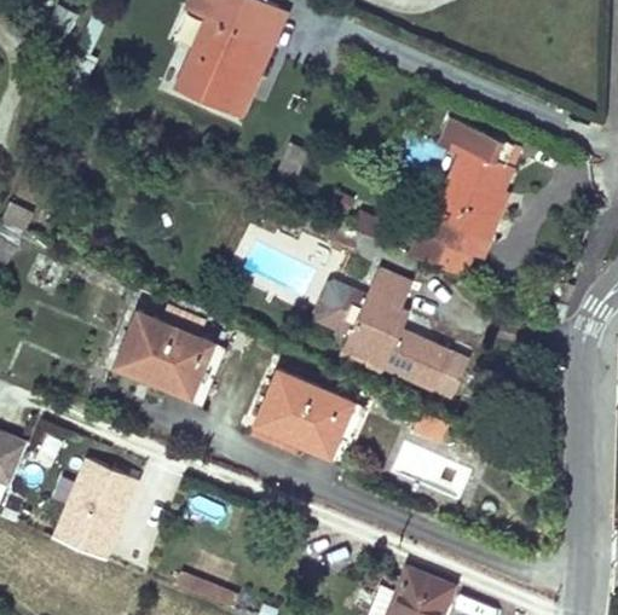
[(207,16),(273,46),(287,13),(256,0),(189,0),(186,7),(207,16)]
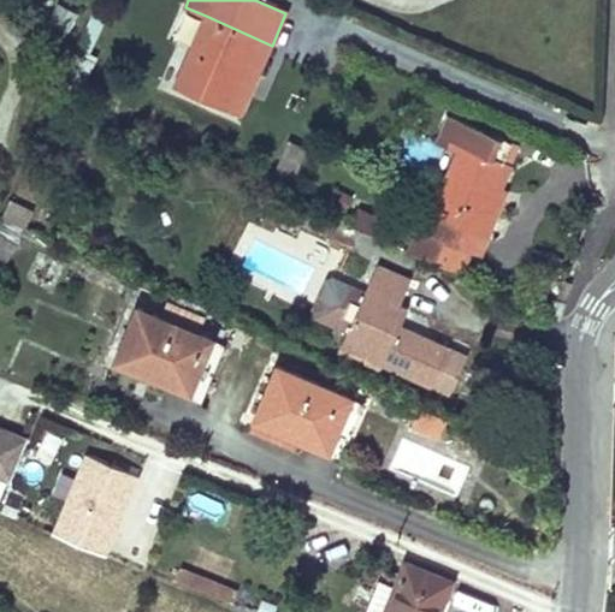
[(96,9),(59,89),(78,97),(95,60),(88,58),(108,13),(96,9)]
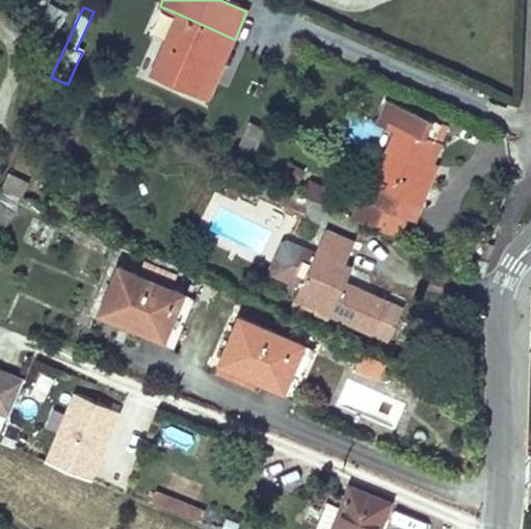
[(17,10),(14,17),(34,27),(37,21),(17,10)]
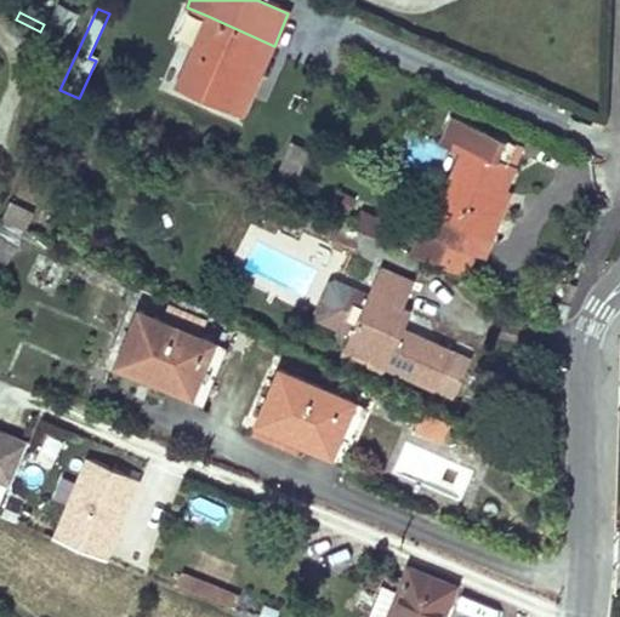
[(208,16),(175,90),(225,112),(240,76),(257,83),(274,46),(208,16)]
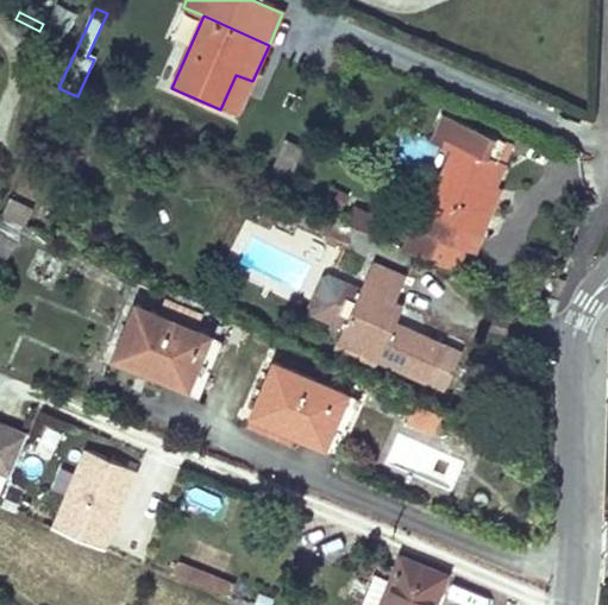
[(252,81),(236,75),(220,109),(237,117),(252,81)]
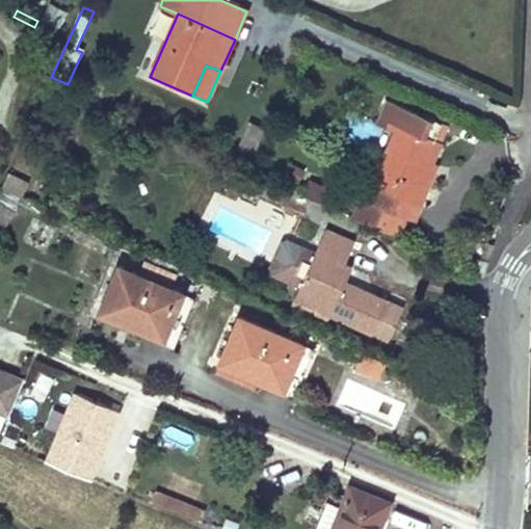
[(352,220),(395,240),(403,219),(415,223),(422,206),(417,204),(423,189),(418,188),(427,166),(429,167),(431,163),(440,143),(435,141),(442,125),(388,102),(377,126),(386,130),(389,124),(397,127),(395,133),(372,186),(368,184),(352,220)]
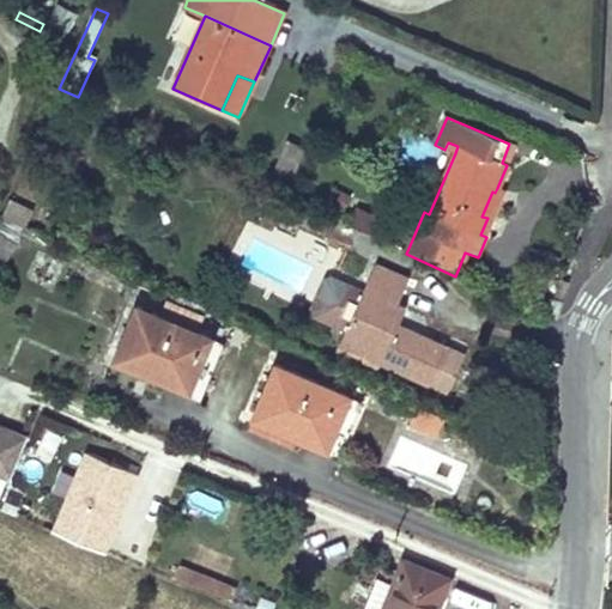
[(286,141),(268,186),(286,194),(304,148),(286,141)]
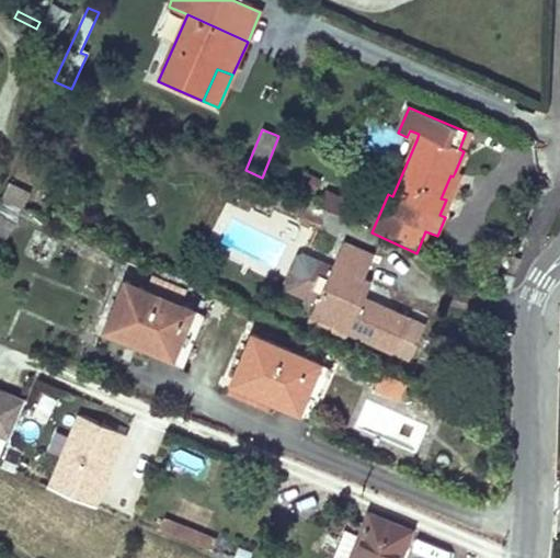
[(410,131),(407,137),(416,140),(419,134),(410,131)]
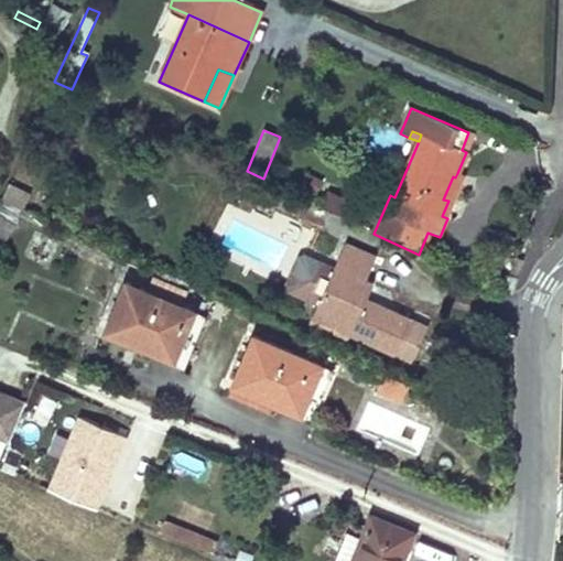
[(468,132),(462,150),(466,152),(474,135),(468,132)]
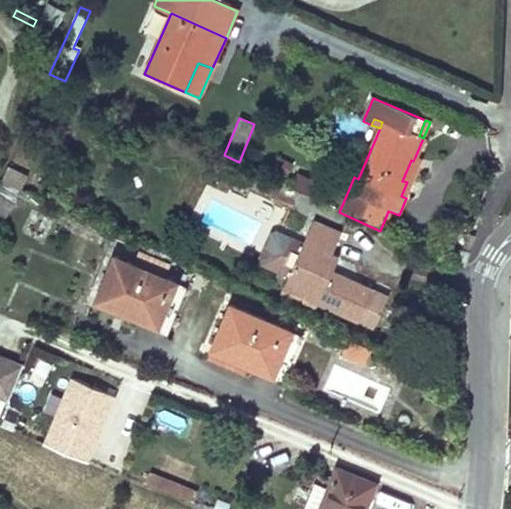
[(406,198),(422,160),(415,157),(413,161),(411,160),(402,181),(407,182),(401,196),(406,198)]
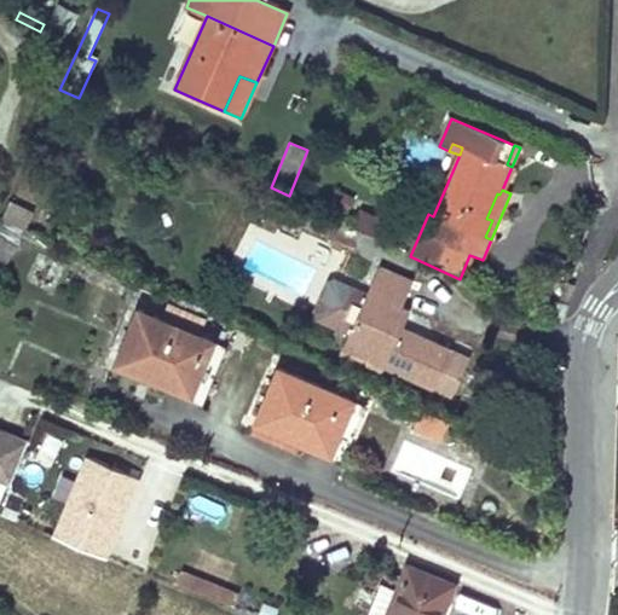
[(11,204),(4,222),(26,232),(33,215),(11,204)]
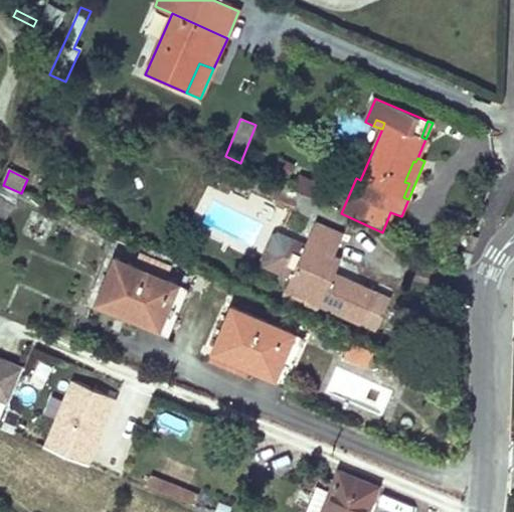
[(298,176),(293,190),(311,197),(316,183),(298,176)]
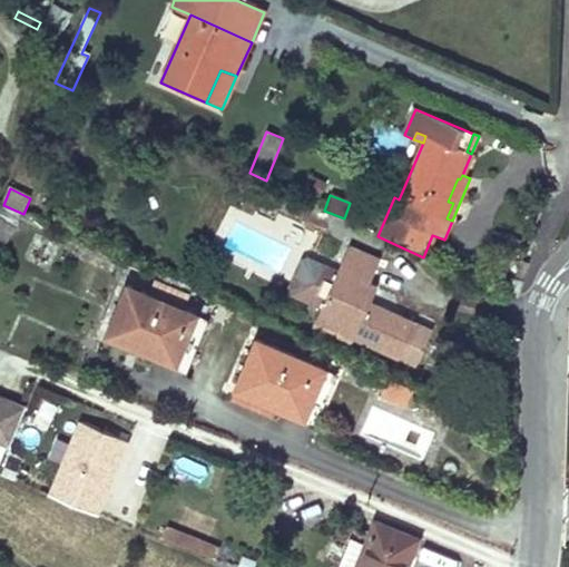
[(247,197),(242,208),(254,215),(258,203),(247,197)]
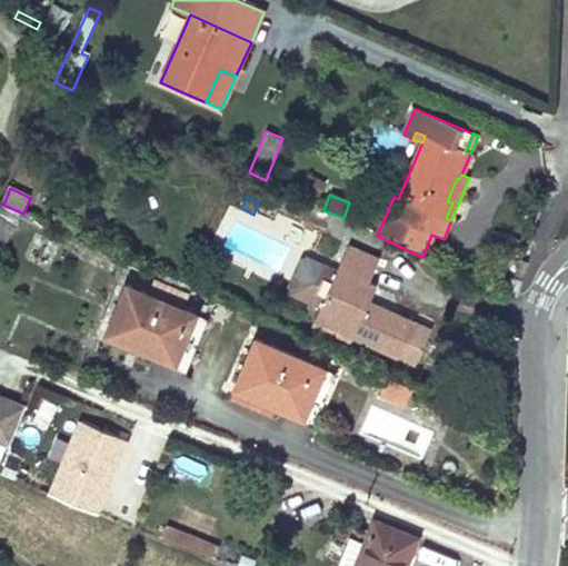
[(3,205),(0,210),(0,239),(8,244),(21,220),(49,232),(51,226),(23,214),(3,205)]
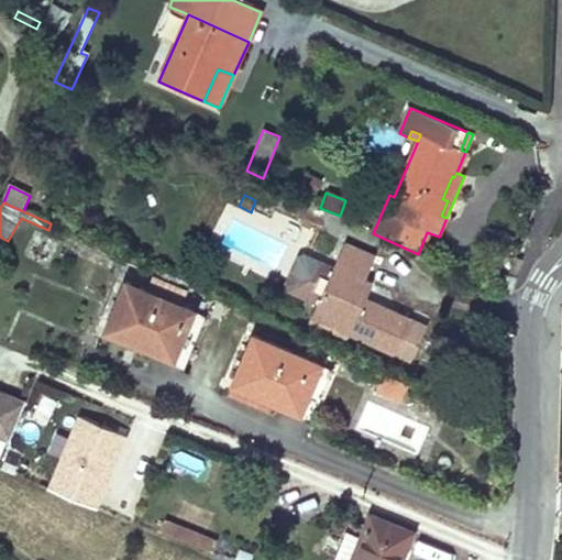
[(345,244),(343,249),(373,263),(375,257),(345,244)]
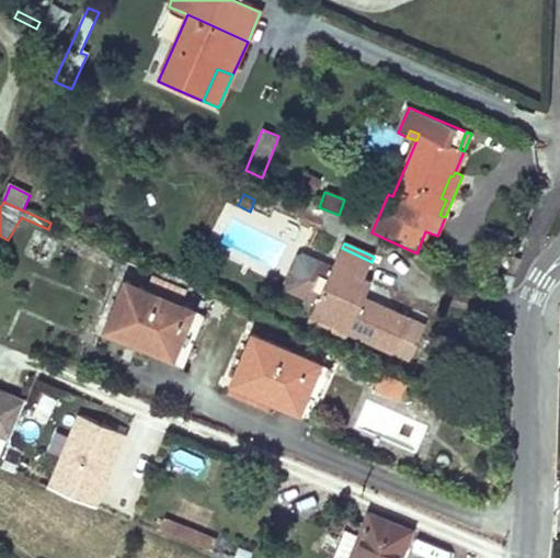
[(372,262),(342,248),(316,306),(352,321),(346,333),(347,333),(409,361),(424,327),(375,304),(373,307),(363,303),(364,298),(370,284),(363,281),(372,262)]
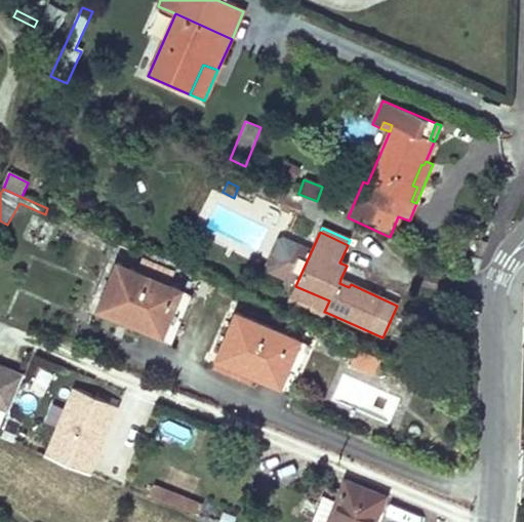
[(466,272),(468,272),(476,275),(481,261),(474,257),(471,256),(466,272)]
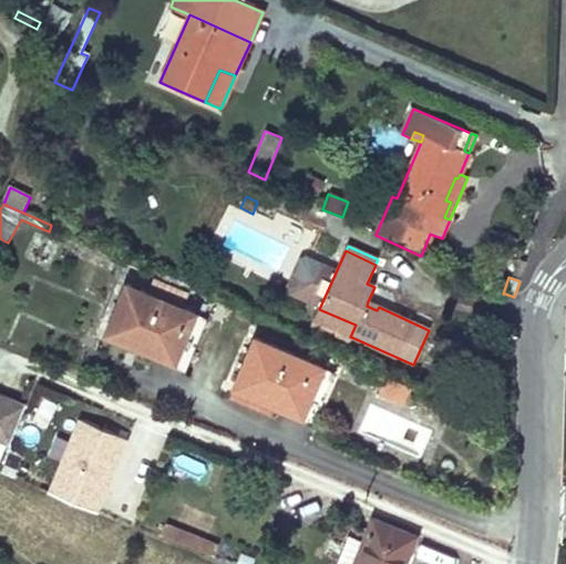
[(126,285),(106,335),(175,362),(195,314),(184,309),(189,295),(153,280),(147,294),(126,285)]
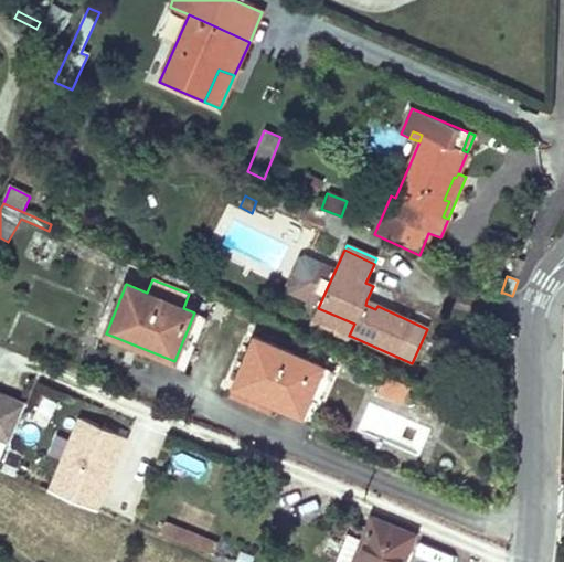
[(318,308),(310,324),(348,340),(350,336),(349,336),(354,324),(318,308)]
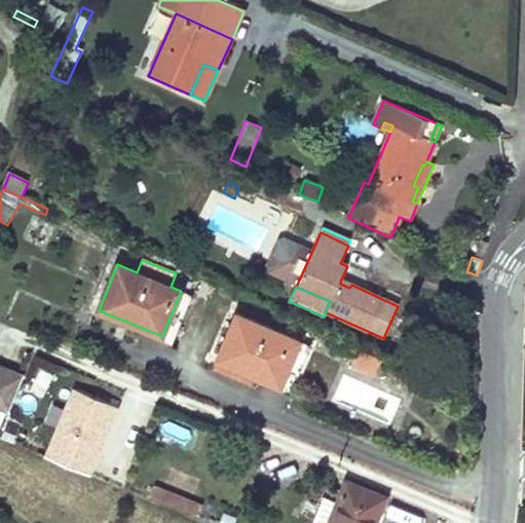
[(191,295),(181,291),(162,336),(173,340),(191,295)]
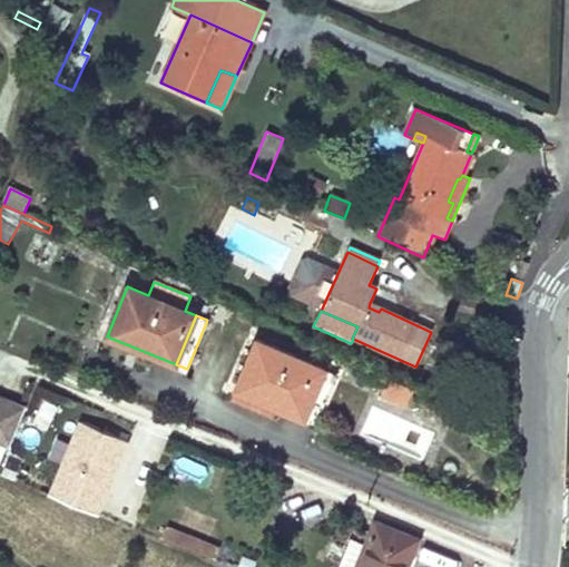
[(236,390),(274,407),(304,419),(325,370),(256,341),(236,390)]
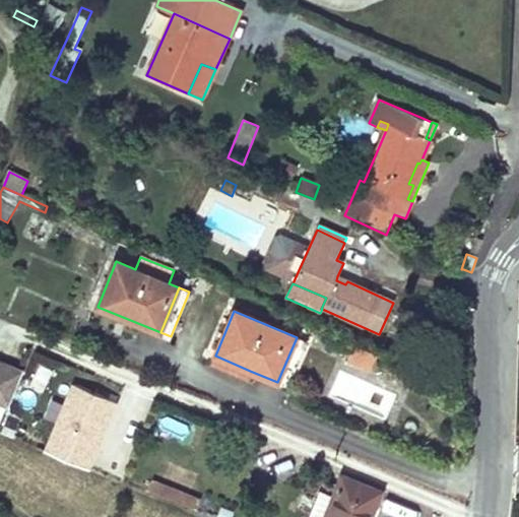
[(307,341),(297,337),(277,382),(287,387),(307,341)]
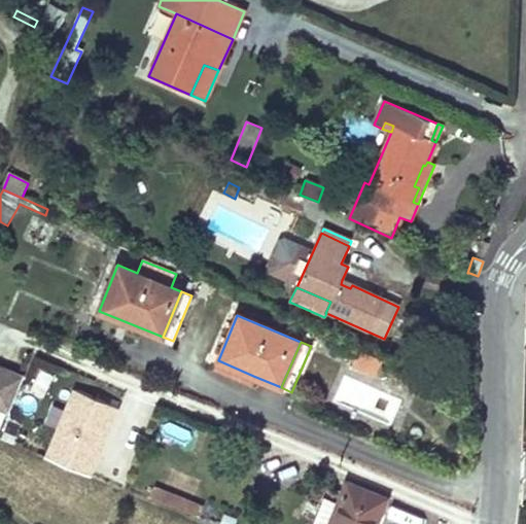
[(383,361),(359,350),(352,364),(377,375),(383,361)]
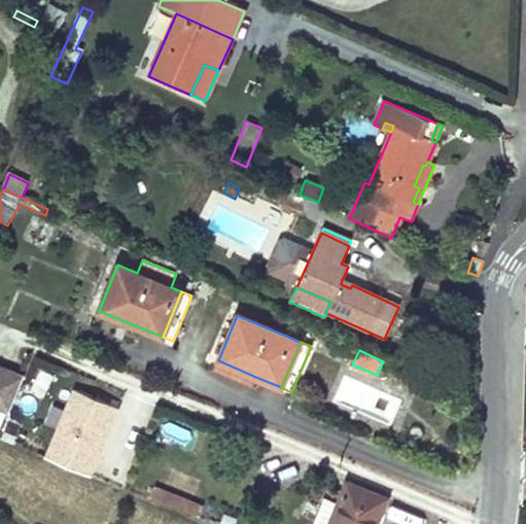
[(0,432),(2,433),(24,362),(0,354),(0,432)]
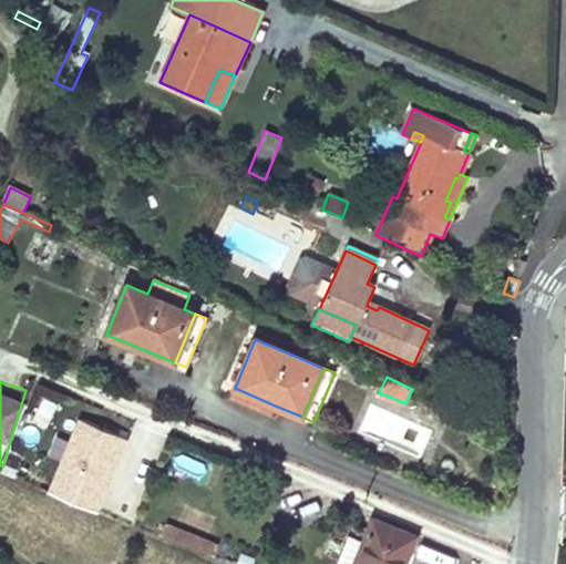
[(273,404),(235,388),(230,397),(269,413),(273,404)]
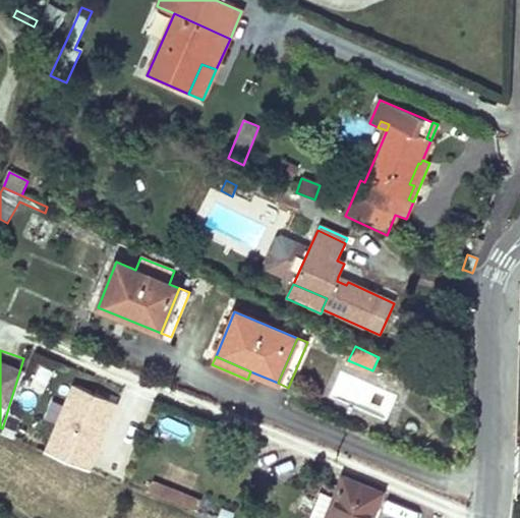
[(58,398),(62,375),(50,372),(46,396),(58,398)]
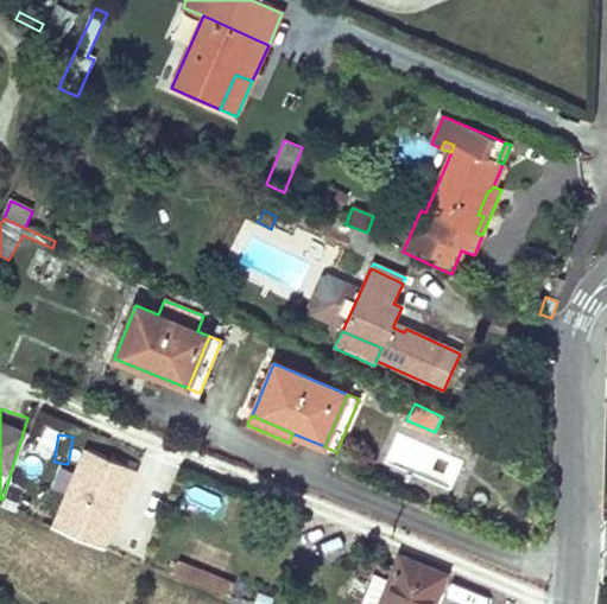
[(88,474),(73,512),(92,519),(107,481),(88,474)]
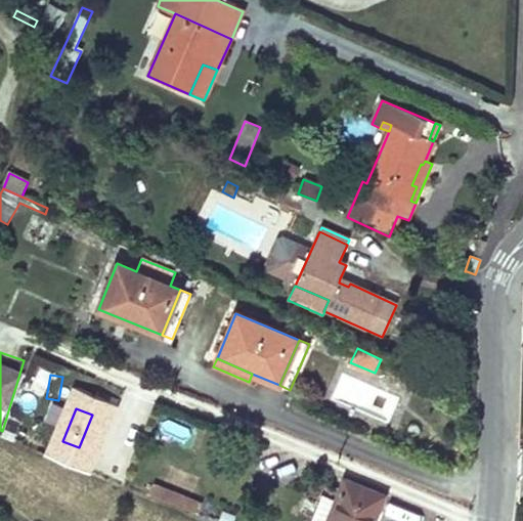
[(345,482),(337,503),(322,496),(312,520),(366,520),(378,495),(345,482)]
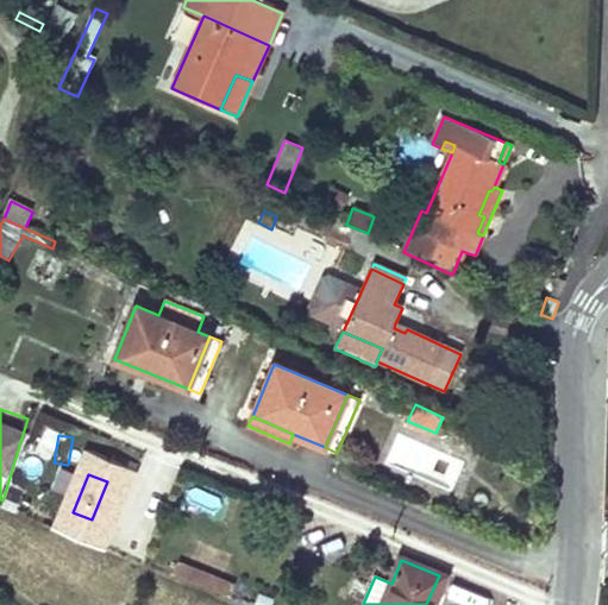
[(176,566),(173,575),(229,598),(232,587),(176,566)]
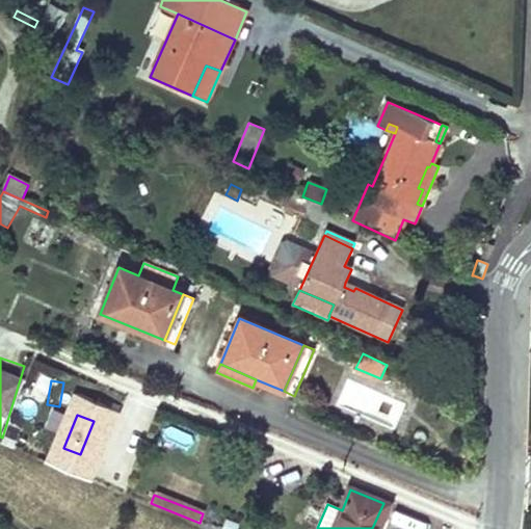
[(383,503),(372,528),(379,528),(389,505),(383,503)]
